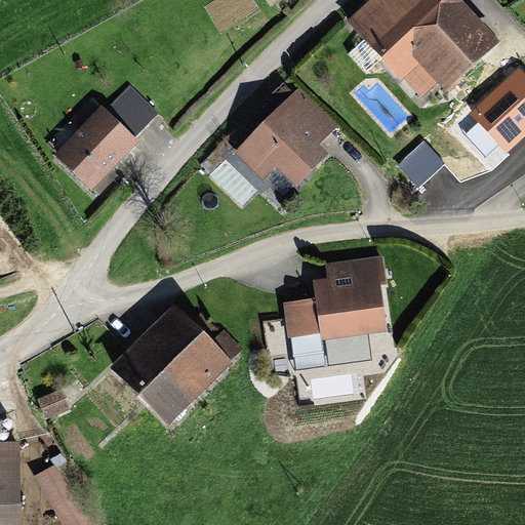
[(495,45),(453,0),(372,0),(350,22),(403,79),(414,68),(441,95),(456,80),(495,45)]
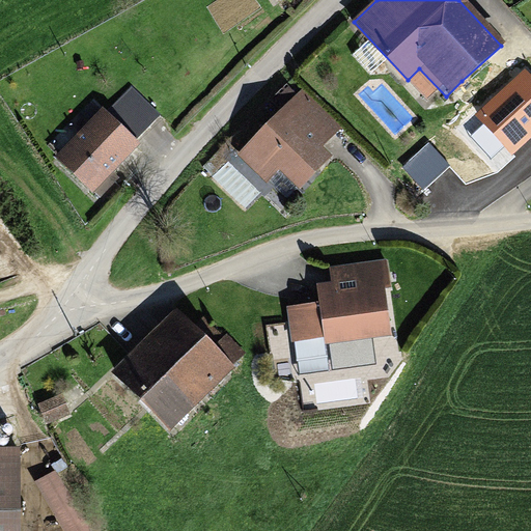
[(159,94),(135,72),(55,157),(98,198),(116,177),(109,170),(158,118),(146,108),(159,94)]
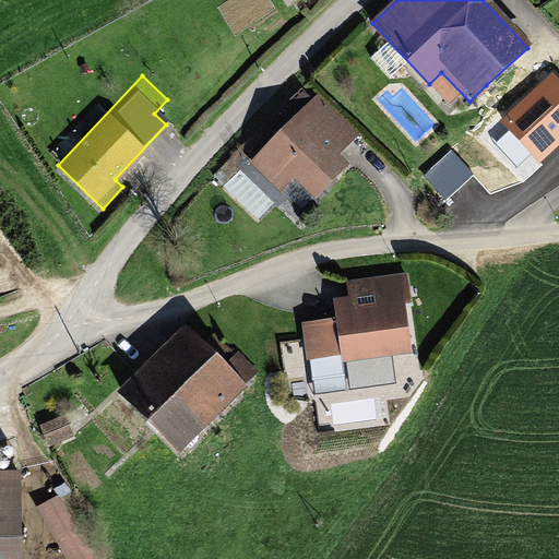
[(324,85),(256,155),(288,183),(299,171),(322,193),(359,158),(348,142),(369,125),(324,85)]
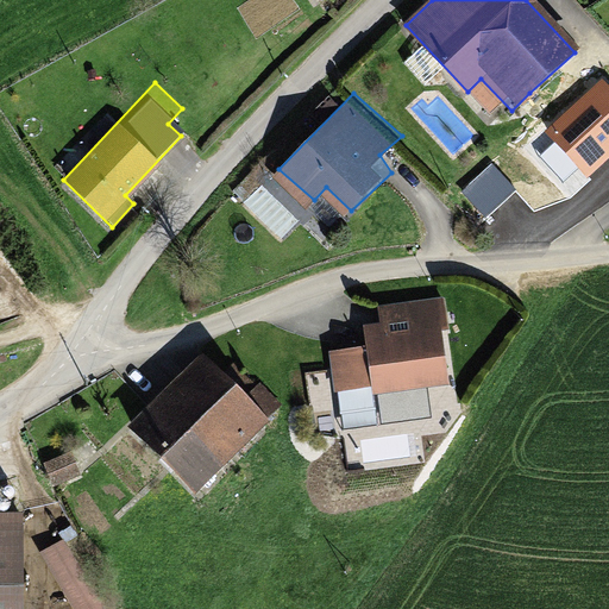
[(544,174),(577,143),(529,93),(512,111),(521,121),(507,135),(544,174)]
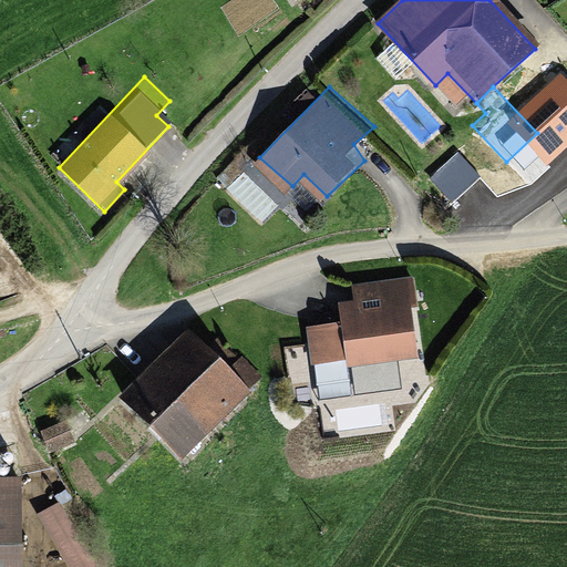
[(436,367),(423,276),(349,286),(353,321),(319,326),(325,367),(352,362),(354,378),(436,367)]
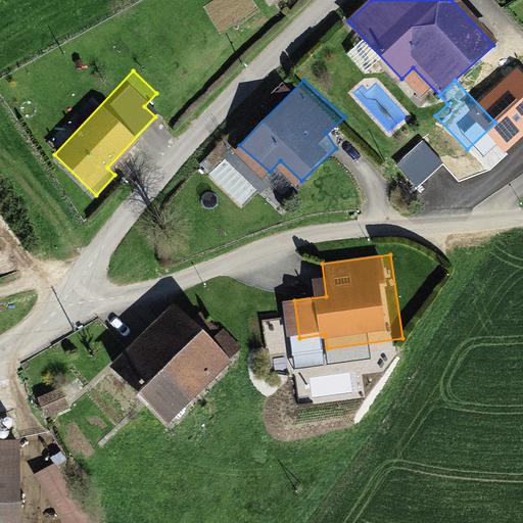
[(190,320),(180,329),(168,317),(113,365),(163,420),(228,363),(190,320)]
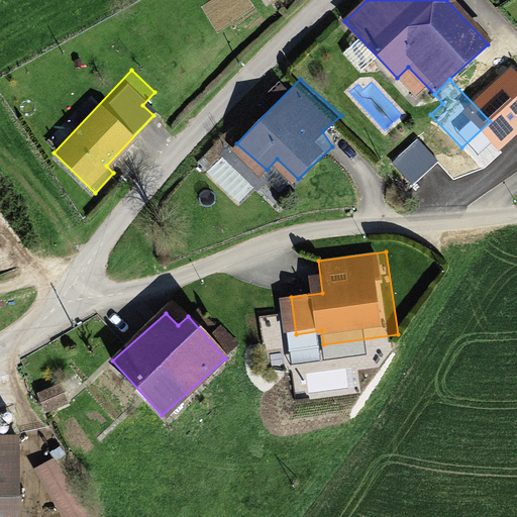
[(65,401),(56,384),(37,393),(46,410),(65,401)]
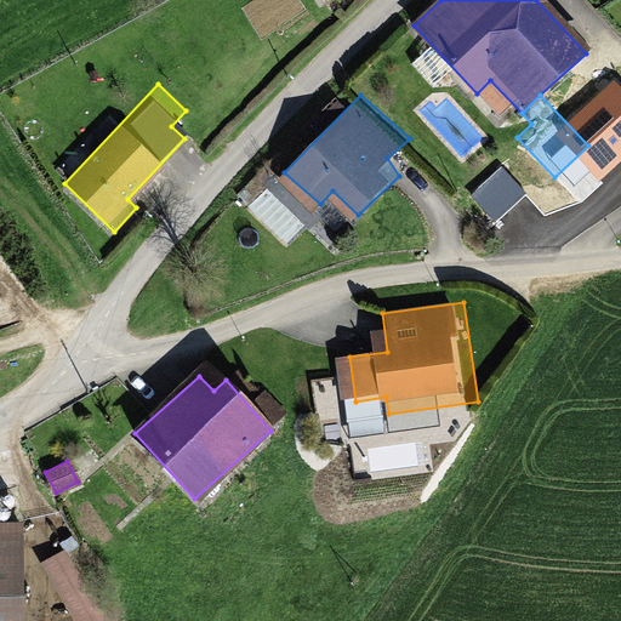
[(0,620),(18,620),(16,527),(0,527),(0,620)]
